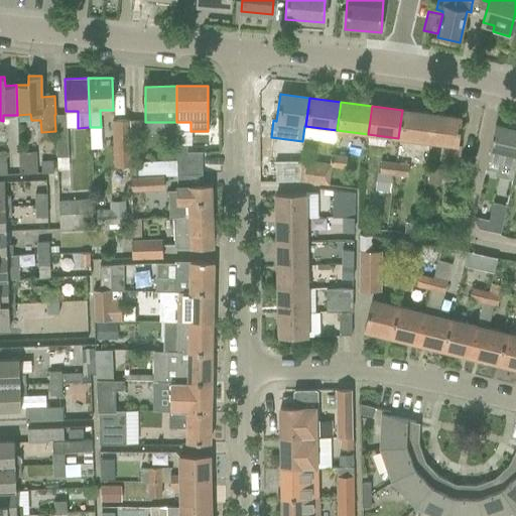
[(402,110),(398,138),(428,142),(431,114),(402,110)]
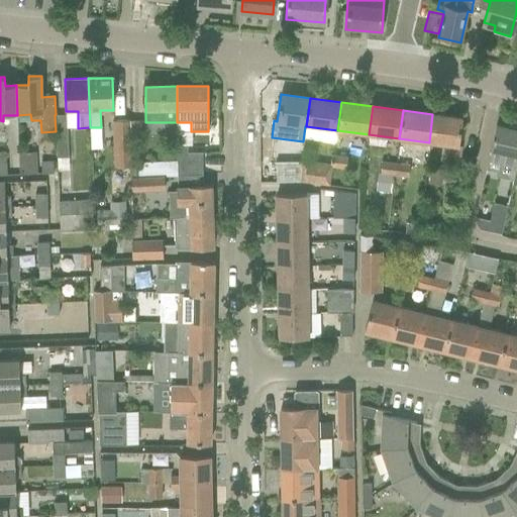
[(67,114),(56,114),(55,115),(56,131),(58,171),(69,171),(67,114)]
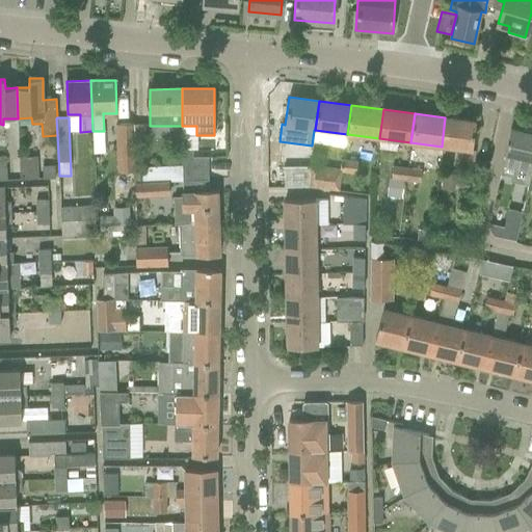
[(445,117),(442,147),(461,149),(460,160),(473,161),(475,151),(472,151),(476,122),(445,117)]
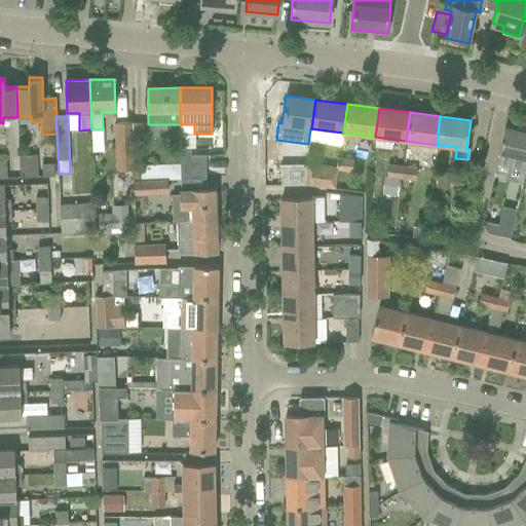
[(133,139),(132,122),(114,122),(115,170),(134,168),(133,139)]
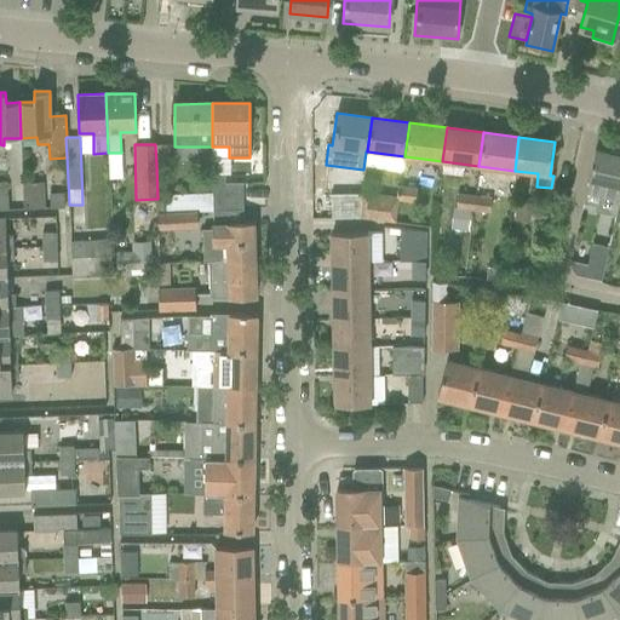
[(155,144),(156,164),(170,164),(170,144),(155,144)]
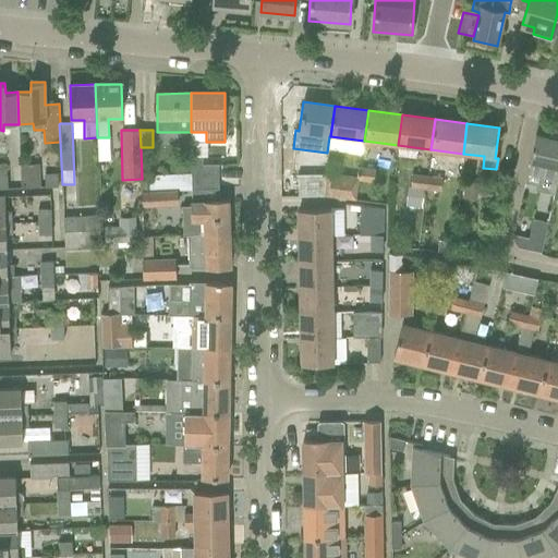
[(530,161),(528,168),(557,173),(557,137),(548,136),(547,138),(535,135),(530,161)]
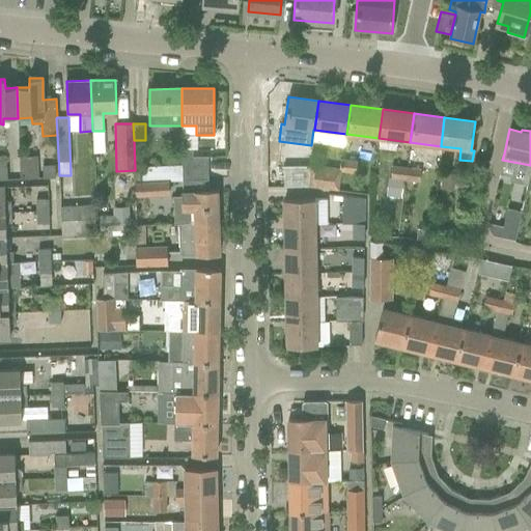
[(207,156),(193,157),(192,149),(182,149),(182,165),(182,179),(207,178),(207,156)]
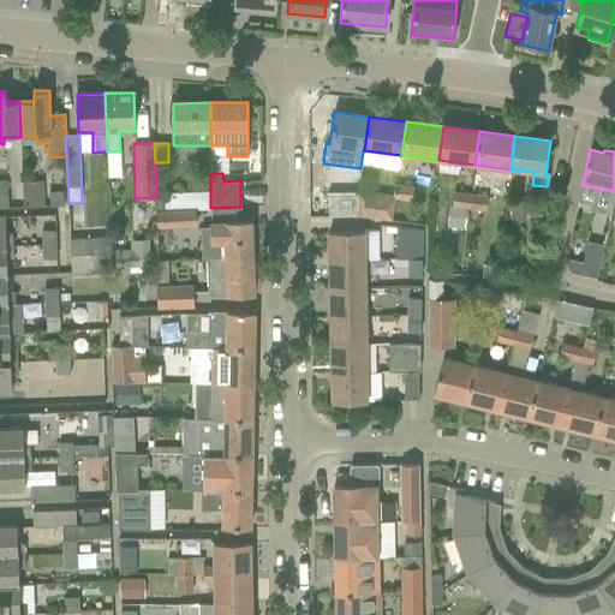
[(413,187),(394,185),(393,198),(411,201),(413,187)]
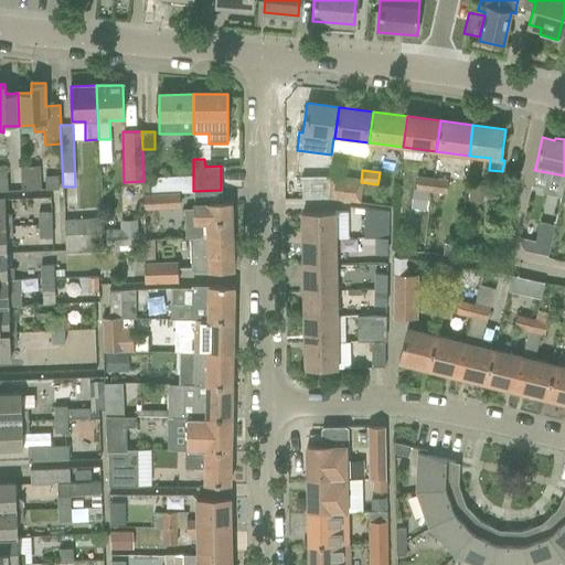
[(40,171),(20,172),(21,190),(40,190),(40,171)]
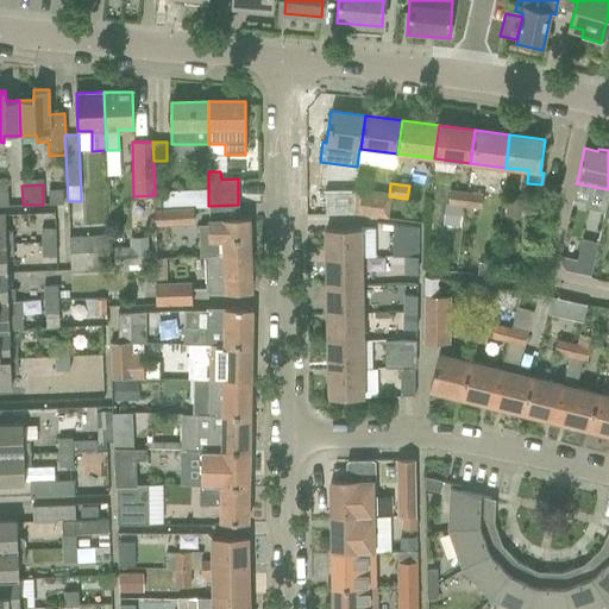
[(208,206),(208,189),(162,192),(162,198),(154,198),(155,209),(194,208),(194,207),(208,206)]
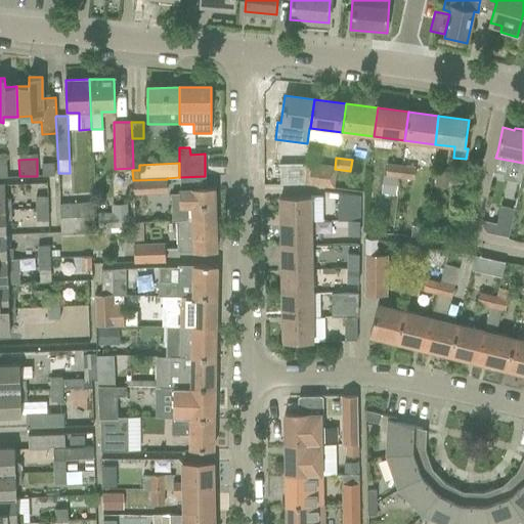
[(305,167),(306,163),(279,164),(279,184),(304,184),(305,167)]
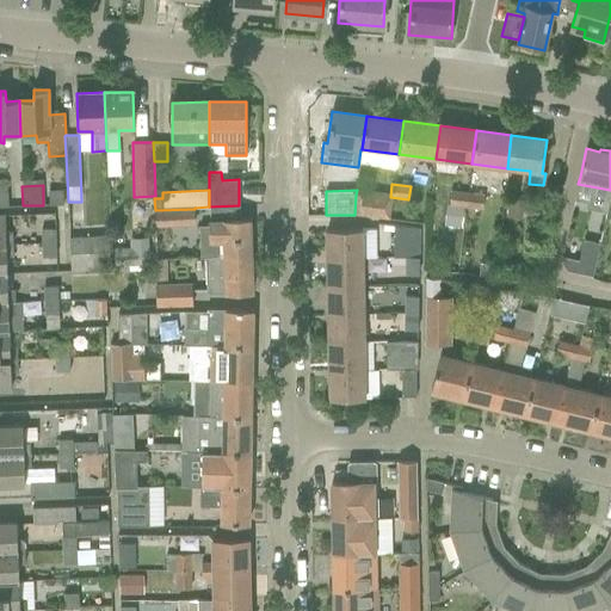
[(63,191),(49,191),(49,204),(63,204),(63,191)]
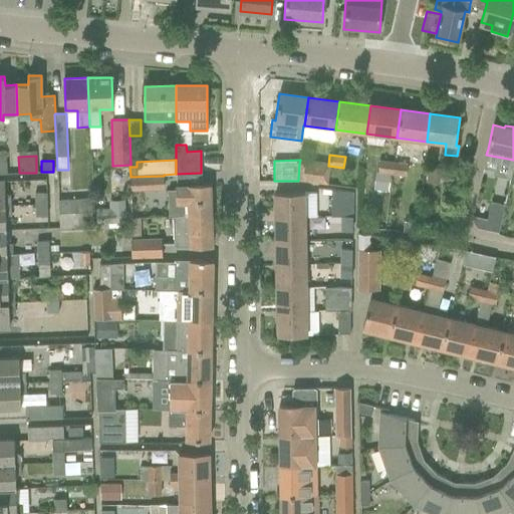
[(379,161),(377,173),(390,174),(392,175),(394,163),(379,161)]
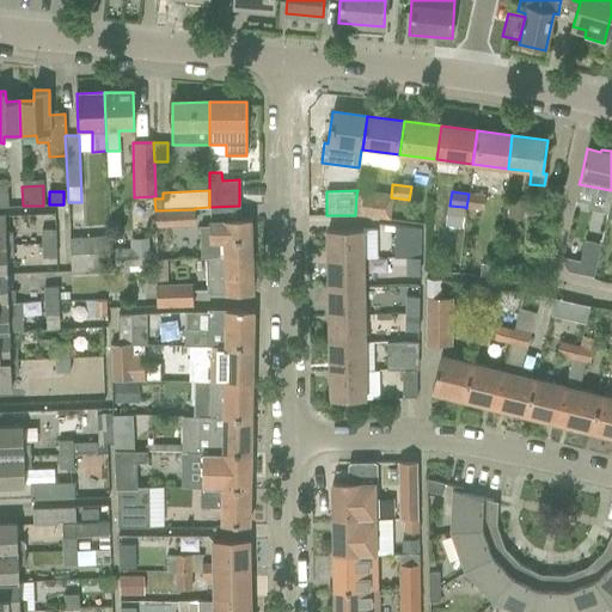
[(469,194),(466,208),(483,209),(485,196),(469,194)]
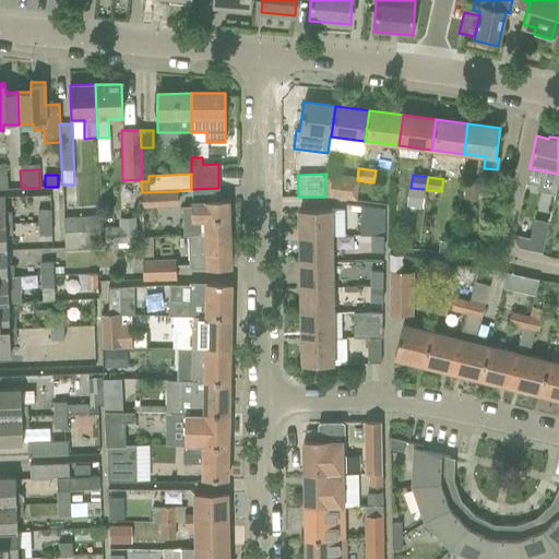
[(357,181),(325,178),(324,197),(326,197),(355,201),(357,181)]
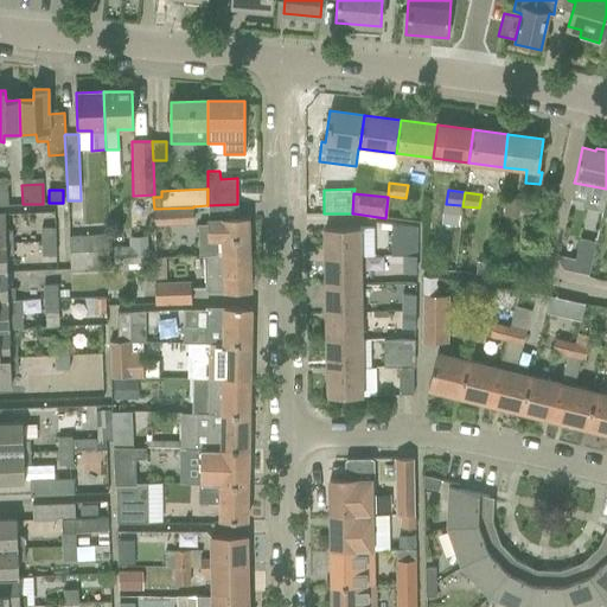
[(518,216),(521,199),(505,197),(503,215),(518,216)]
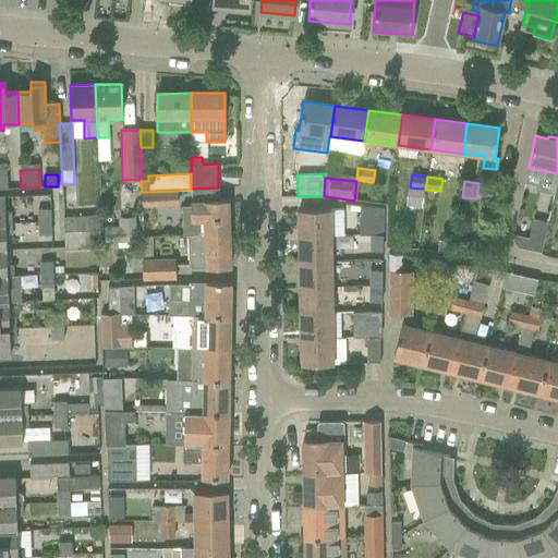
[(410,187),(408,205),(421,207),(423,189),(410,187)]
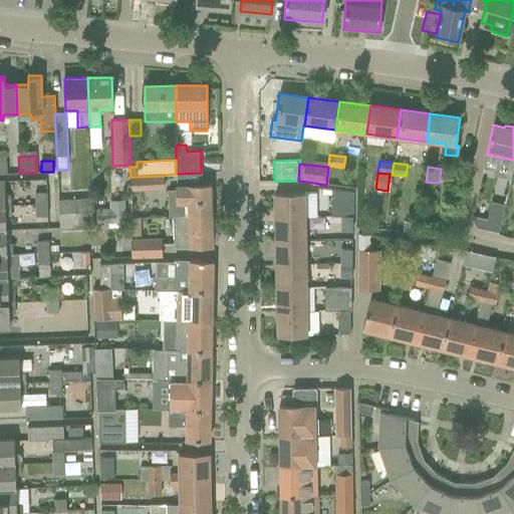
[(164,176),(131,177),(131,191),(164,189),(164,176)]
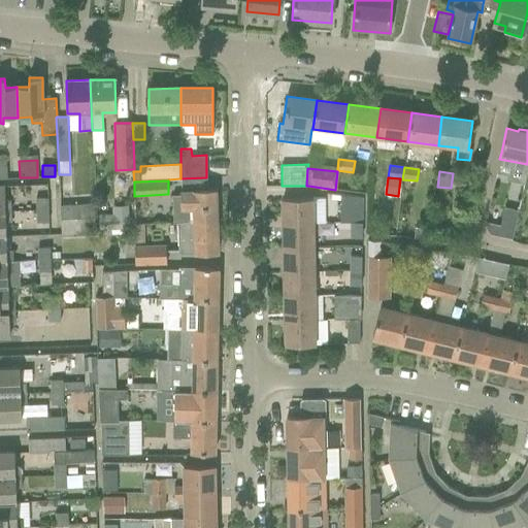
[(5,202),(4,186),(0,185),(0,211),(11,211),(10,202),(5,202)]
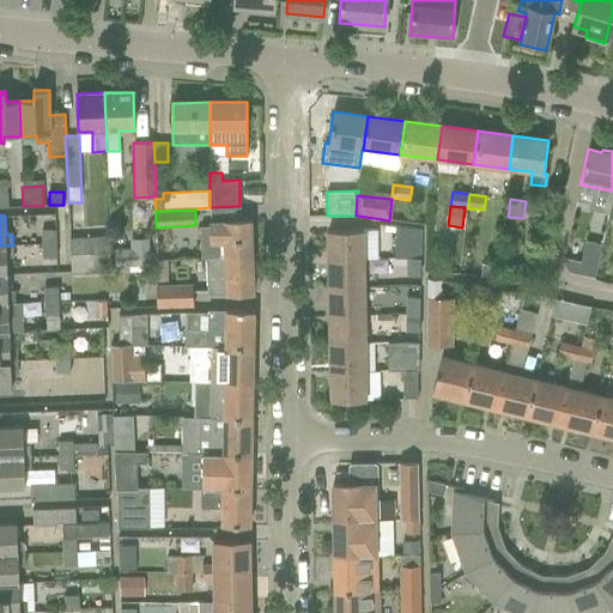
[(250,219),(226,220),(210,220),(210,226),(200,226),(201,259),(206,259),(252,258),(250,219)]
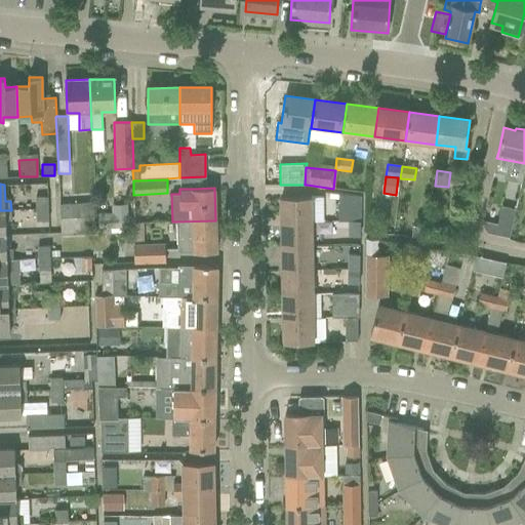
[(337,220),(360,220),(361,197),(338,194),(337,220)]
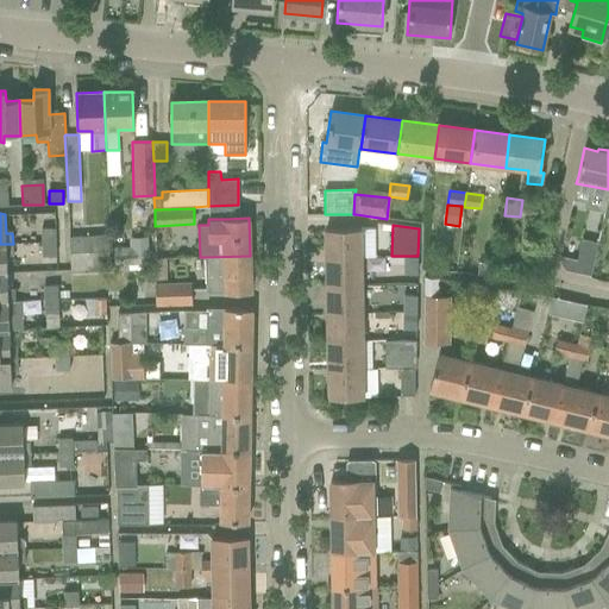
[(326,258),(360,258),(360,228),(326,228),(326,258)]
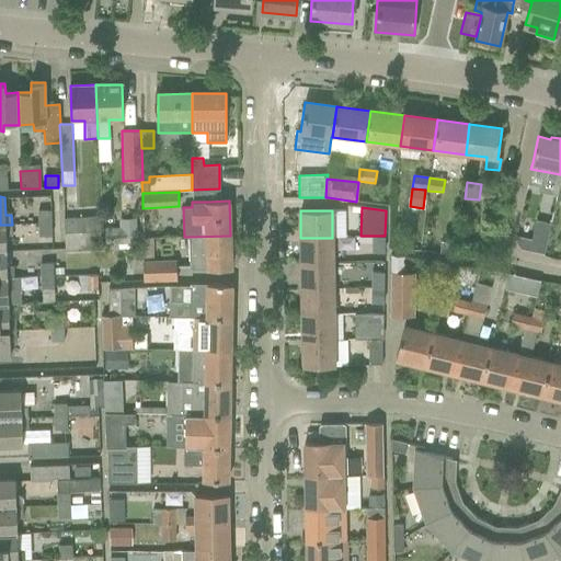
[(39,226),(52,225),(50,212),(39,213),(39,226)]
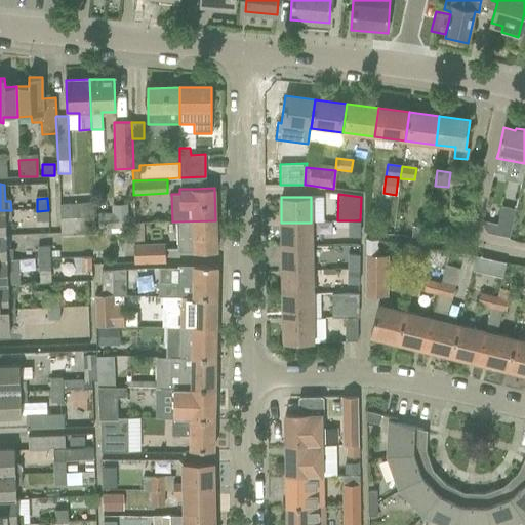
[(95,234),(93,202),(58,204),(61,235),(95,234)]
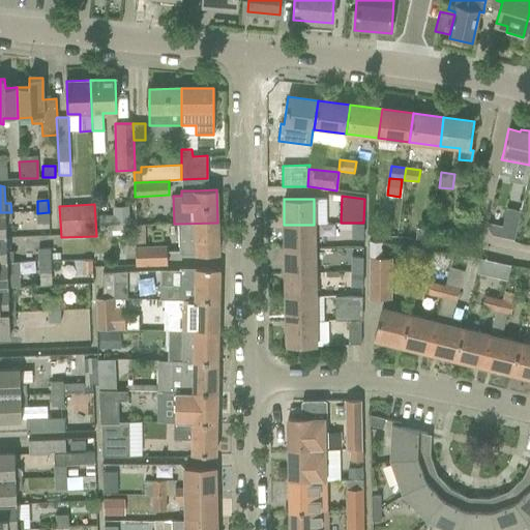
[(113,214),(98,215),(99,231),(129,230),(128,206),(113,207),(113,214)]
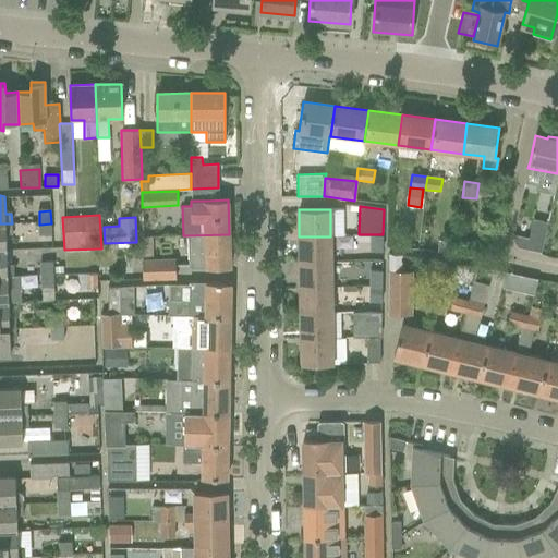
[(547,222),(532,219),(528,238),(512,234),(512,239),(518,247),(541,252),(547,222)]
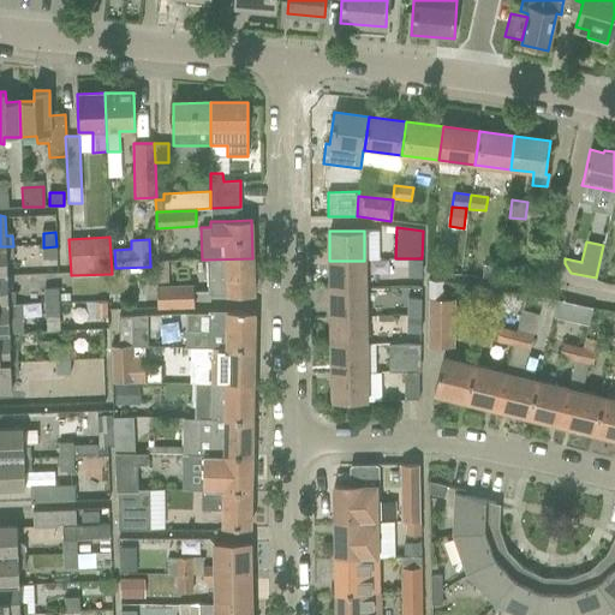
[(13,258),(13,246),(0,246),(0,275),(7,275),(6,260),(13,258)]
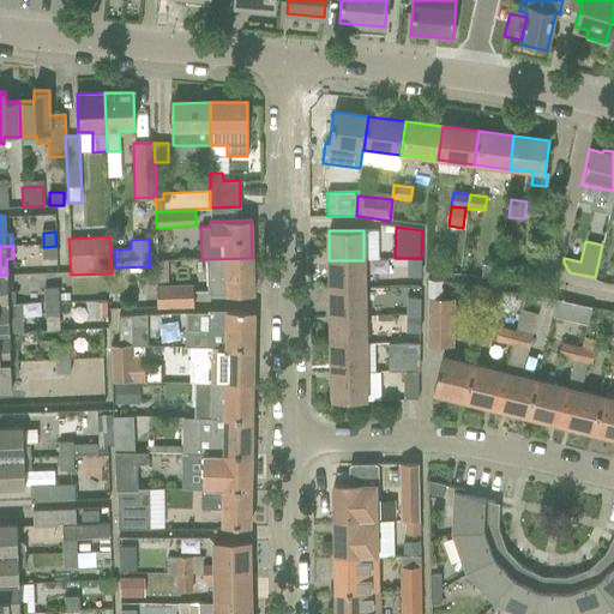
[(56,260),(56,246),(43,247),(43,262),(56,260)]
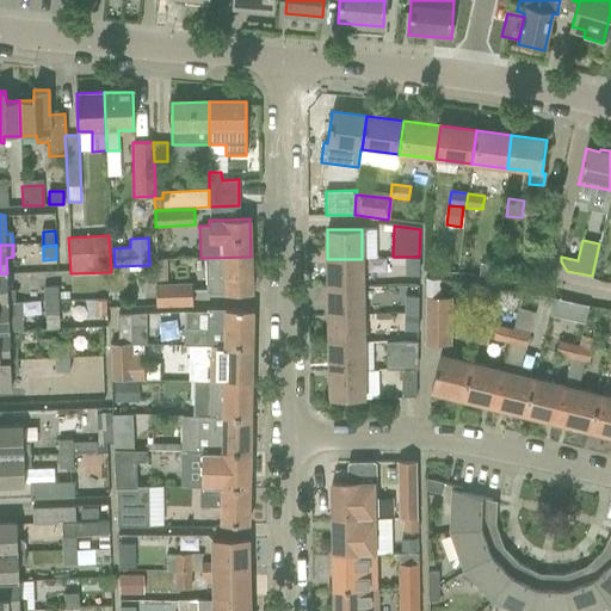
[(251,257),(205,258),(207,294),(226,292),(226,294),(252,292),(251,257)]
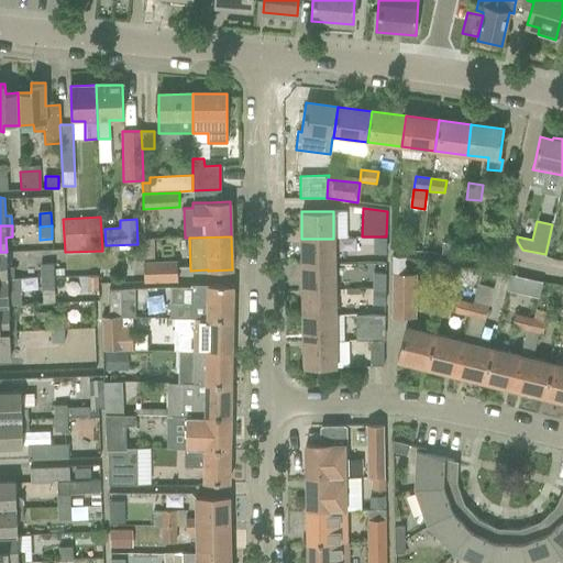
[(373,238),(373,253),(386,253),(386,238),(373,238)]
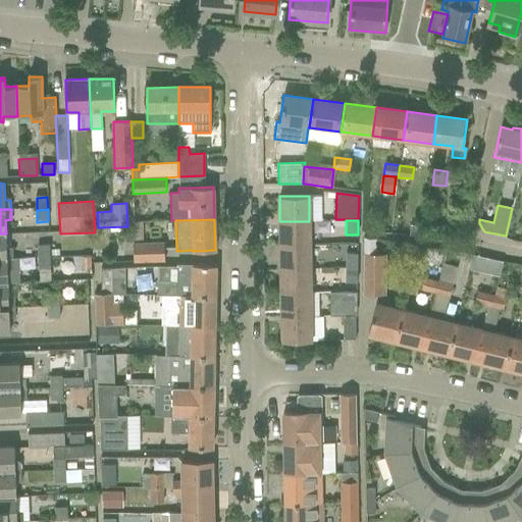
[(309,221),(279,221),(280,245),(310,245),(309,221)]
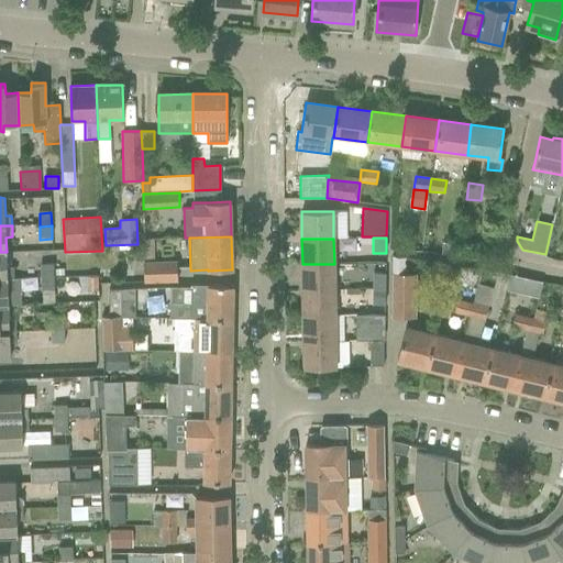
[(456,243),(443,242),(441,254),(455,255),(456,243)]
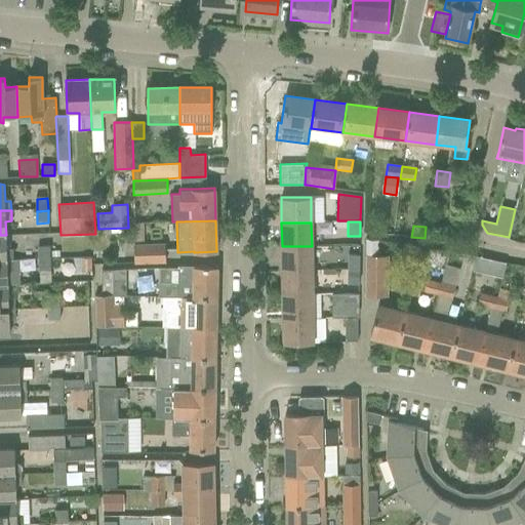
[(6,235),(0,235),(0,259),(12,259),(12,250),(7,250),(6,235)]
